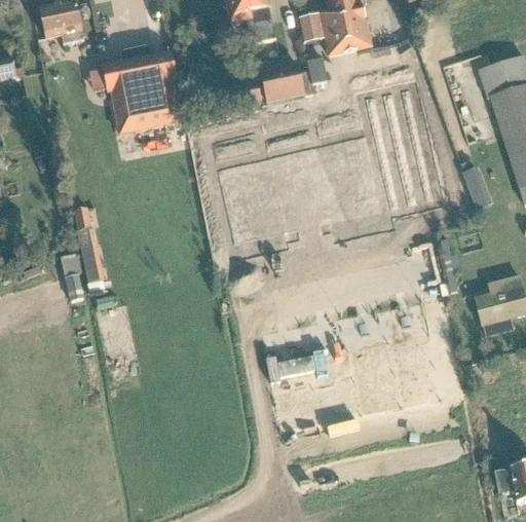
[(226,0),(231,26),(247,23),(251,44),(275,40),(267,0),(226,0)]
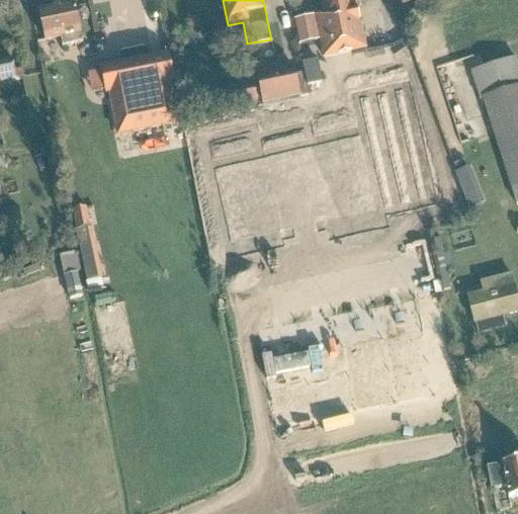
[(315,14),(296,18),(301,41),(320,37),(324,56),(366,47),(355,0),(320,0),(323,12),(315,14)]
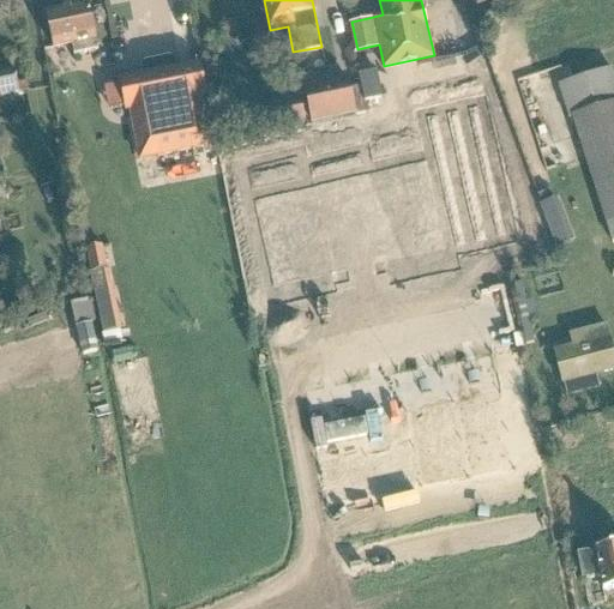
[(88,2),(47,12),(54,47),(72,43),(74,53),(98,48),(88,2)]
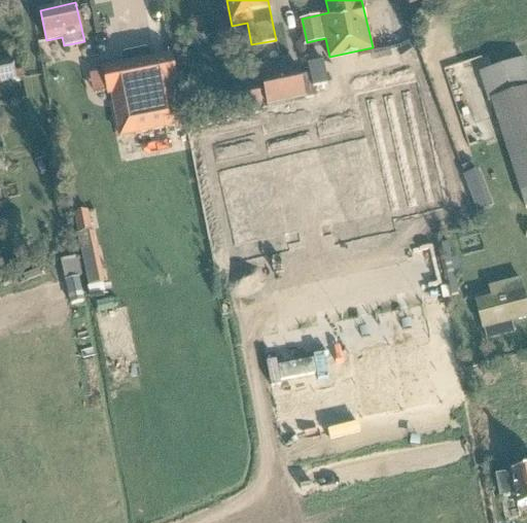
[(124,63),(103,68),(108,94),(110,94),(119,137),(184,124),(176,80),(171,54),(150,58),(149,51),(145,48),(125,53),(123,57),(124,63)]
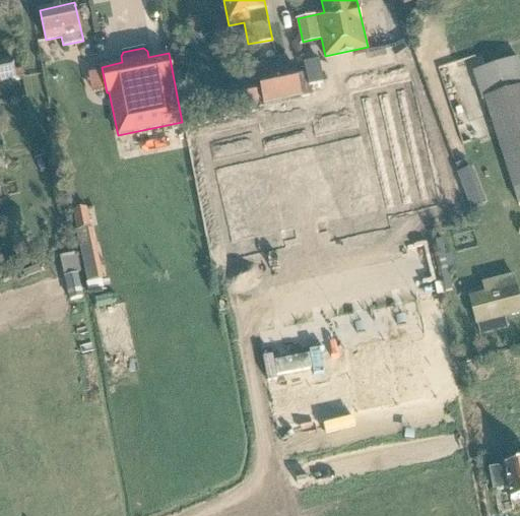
[(519,64),(517,56),(472,71),(481,100),(484,100),(518,203),(519,202),(519,64)]
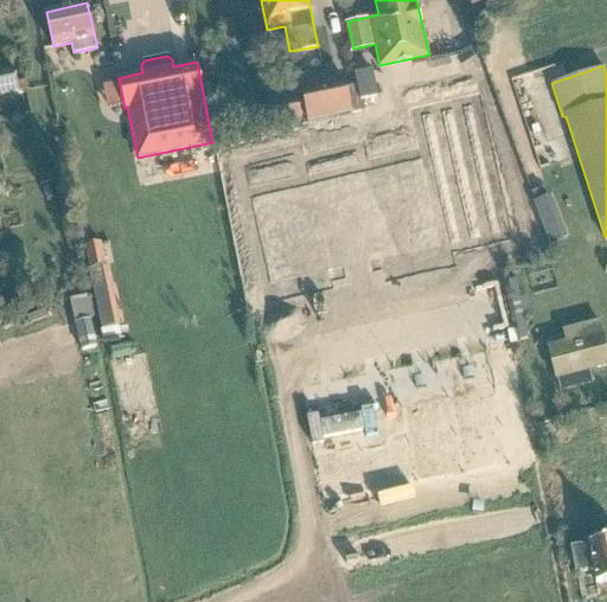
[(0,93),(17,89),(12,66),(0,69),(0,93)]
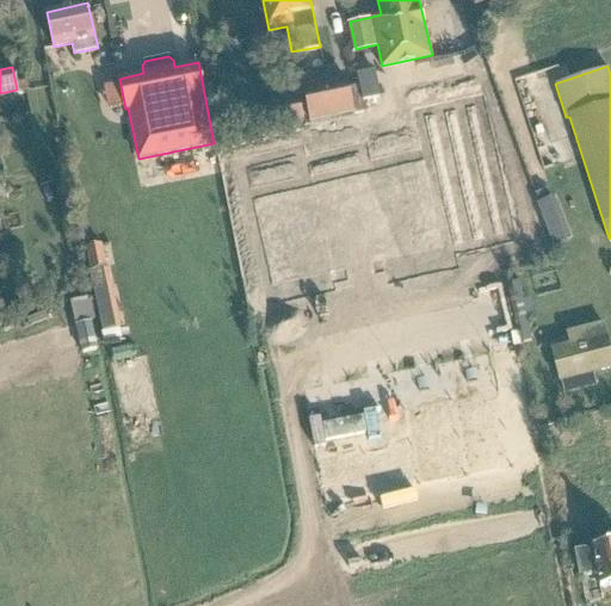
[(355,110),(347,74),(303,84),(310,119),(355,110)]
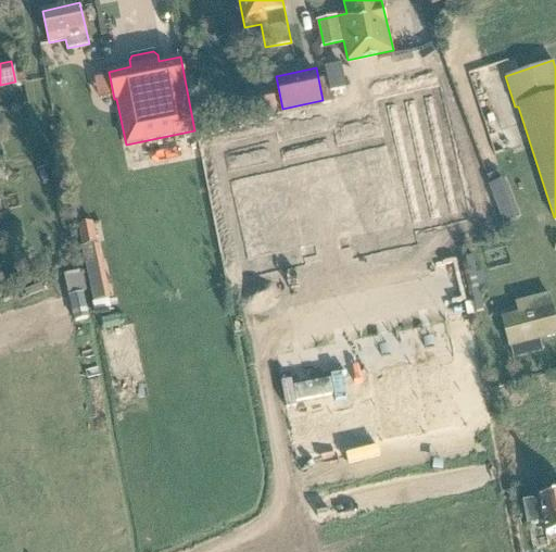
[(273,133),(216,146),(245,273),(302,260),(300,251),(353,239),(356,252),(413,239),(409,226),(465,214),(437,88),(379,101),(388,137),(335,149),(330,130),(275,143),(273,133)]
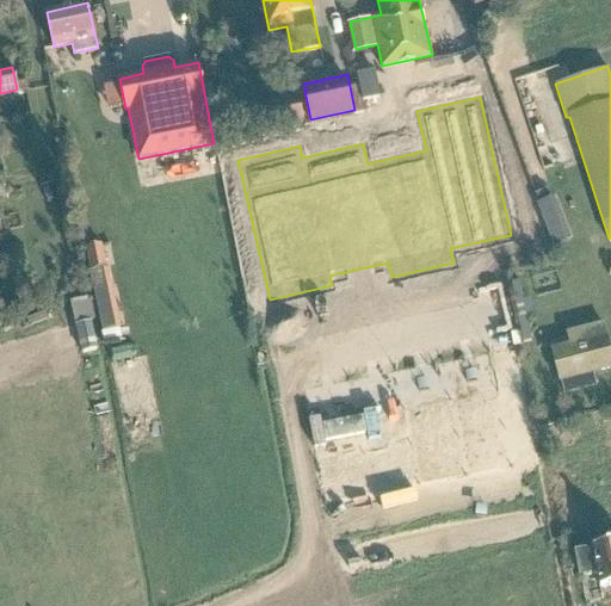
[(301,103),(259,111),(261,128),(275,125),(303,119),(304,119),(301,103)]
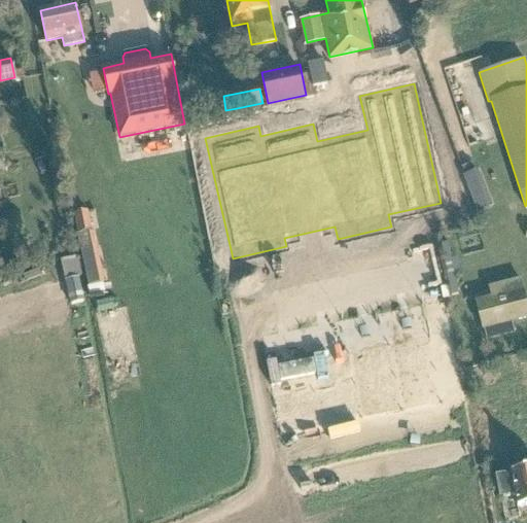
[(470,162),(461,166),(464,175),(475,171),(470,162)]
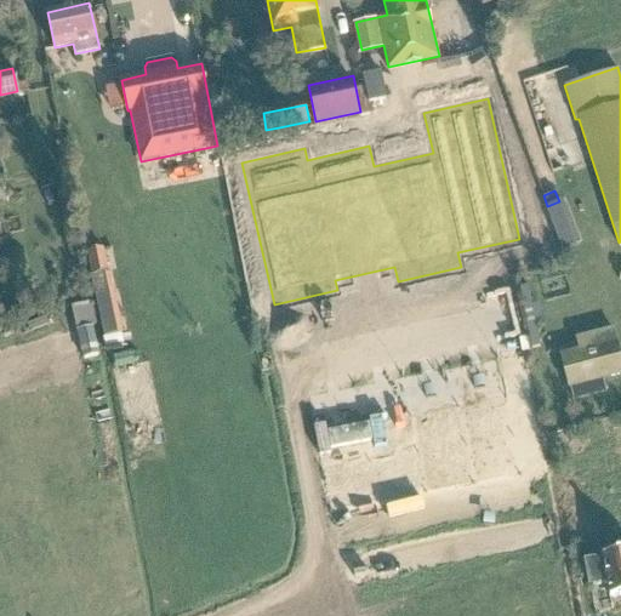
[(93,274),(91,274),(104,335),(123,330),(103,246),(89,250),(93,274)]
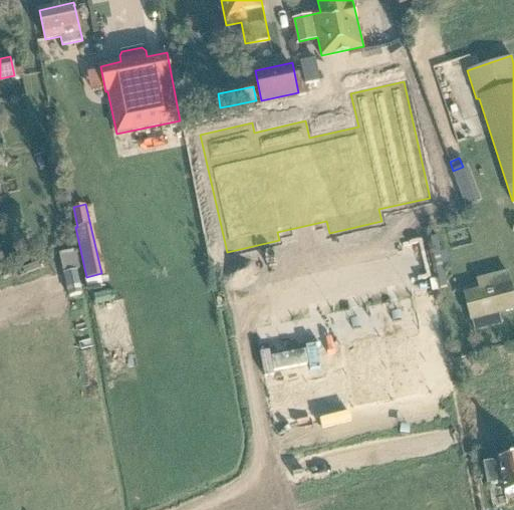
[(66,270),(79,267),(76,252),(62,255),(66,270)]
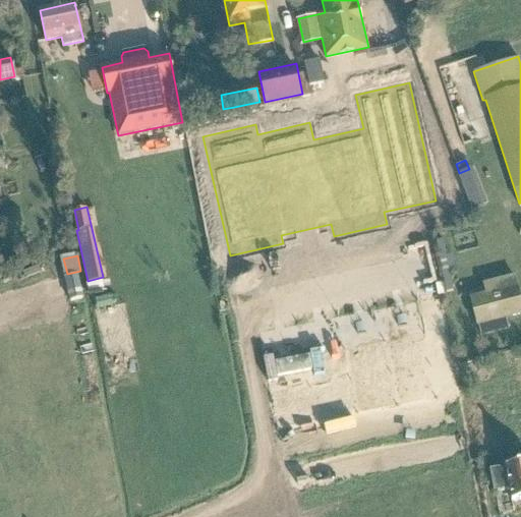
[(482,281),(485,292),(470,296),(477,324),(520,311),(520,300),(514,273),(482,281)]
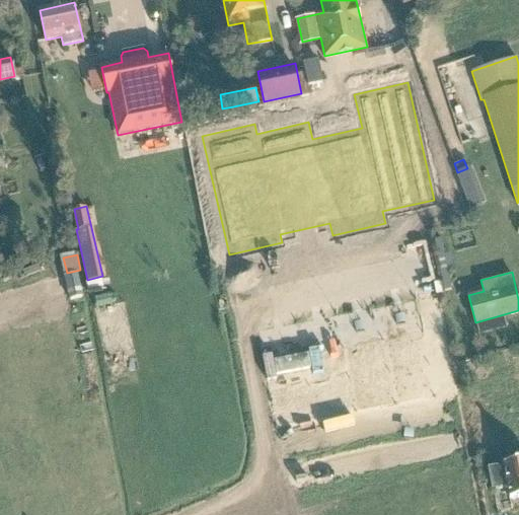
[(518,459),(503,462),(504,464),(488,467),(492,489),(508,486),(510,498),(518,496),(518,459)]
